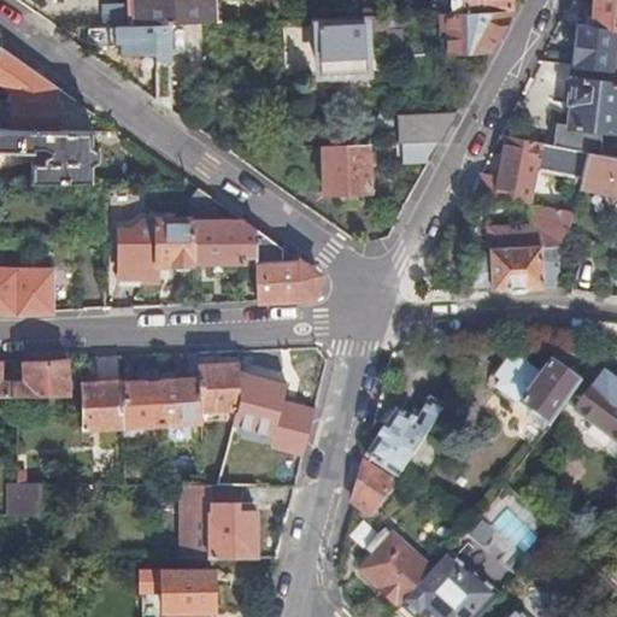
[(197,23),(213,23),(212,0),(136,0),(139,25),(170,24),(197,23)]
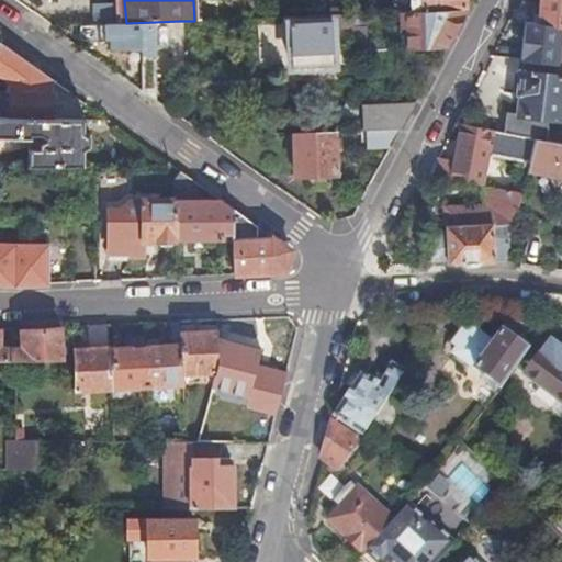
[(464,10),(465,8),(464,0),(409,0),(411,12),(464,10)]
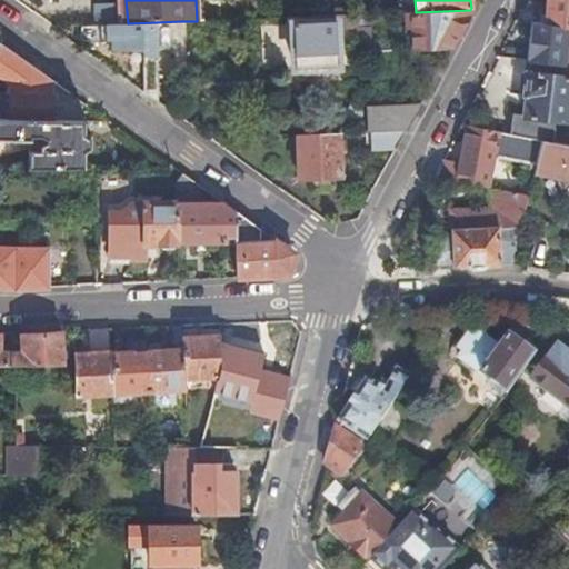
[(568,0),(547,0),(546,26),(568,29),(568,28),(568,0)]
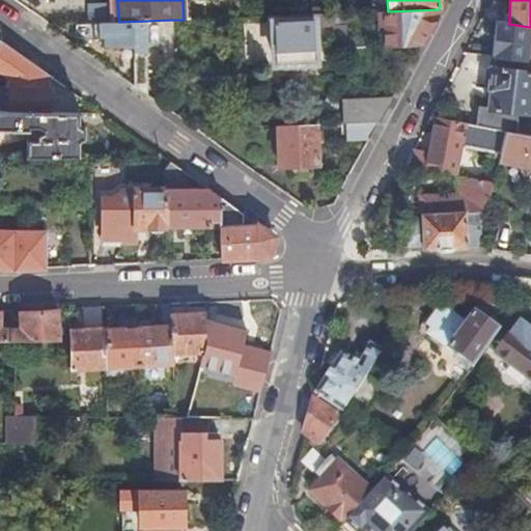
[(385,11),(385,47),(419,46),(434,20),(439,9),(388,11),(385,11)]
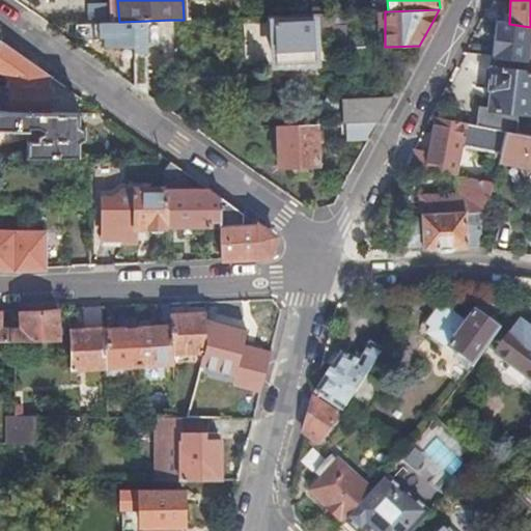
[(313,26),(346,25),(345,12),(323,14),(317,14),(317,21),(274,23),(276,63),(315,62),(313,26)]
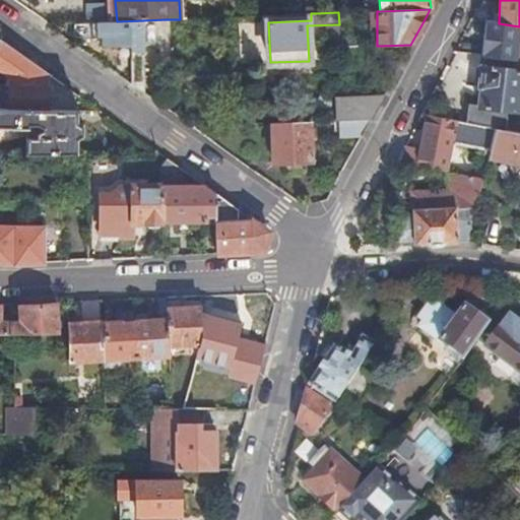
[(71,38),(96,38),(105,39),(104,44),(129,46),(129,81),(144,92),(143,20),(117,21),(70,23),(70,24),(71,38)]
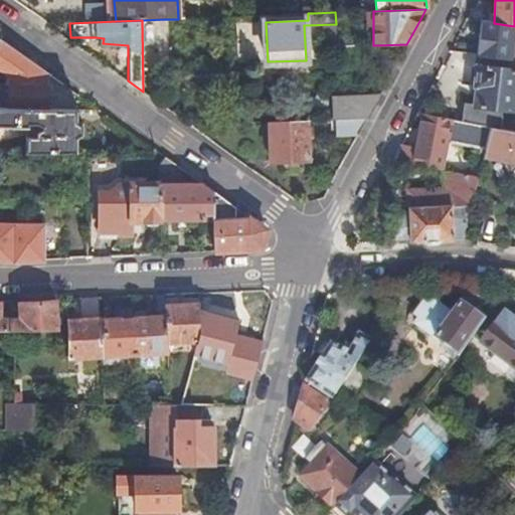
[(494,23),(483,21),(478,55),(510,59),(514,59),(514,25),(514,26),(494,23)]
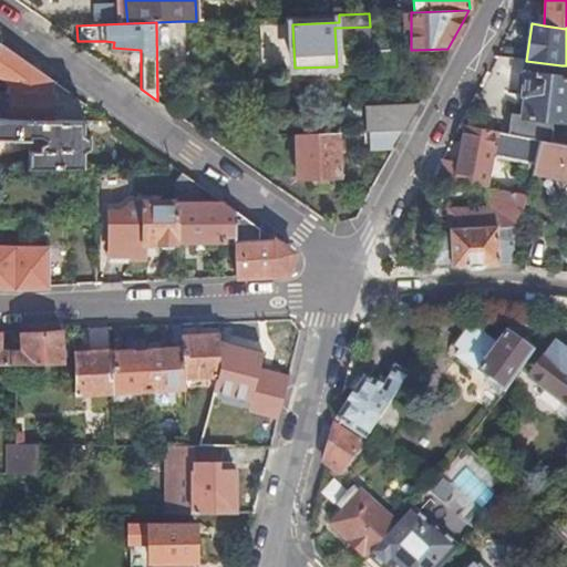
[(0,91),(12,92),(51,92),(54,81),(24,60),(0,42),(0,91)]
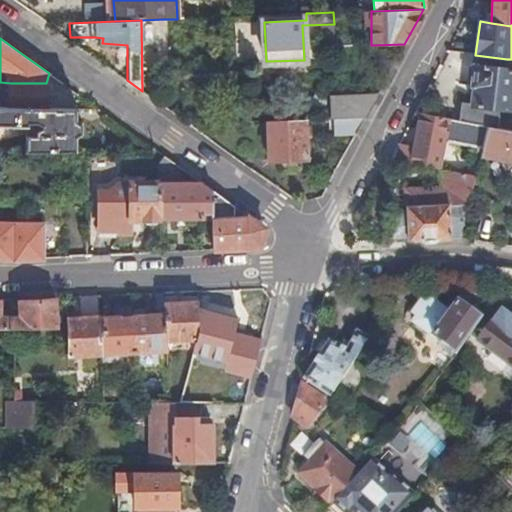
[(472,103),(463,103),(461,121),(489,126),(498,128),(499,108),(511,109),(511,59),(507,59),(475,55),(448,51),(441,65),(474,69),(472,86),(474,87),(472,103)]
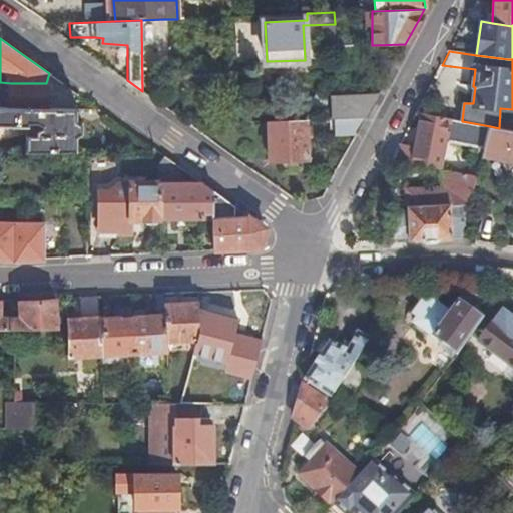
[(0,105),(10,106),(47,107),(46,95),(46,83),(11,83),(0,82),(0,105)]
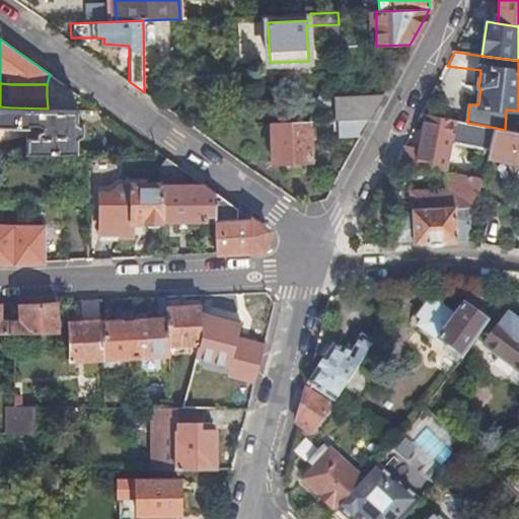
[(383,93),(340,95),(334,96),(335,121),(339,120),(369,120),(377,104),(383,93)]
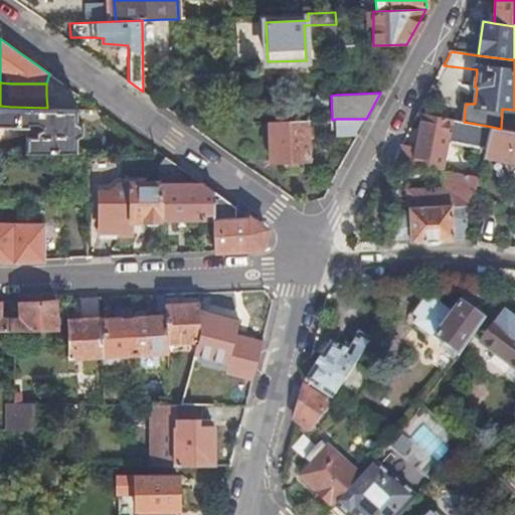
[(71,96),(46,96),(47,108),(71,109),(71,96)]
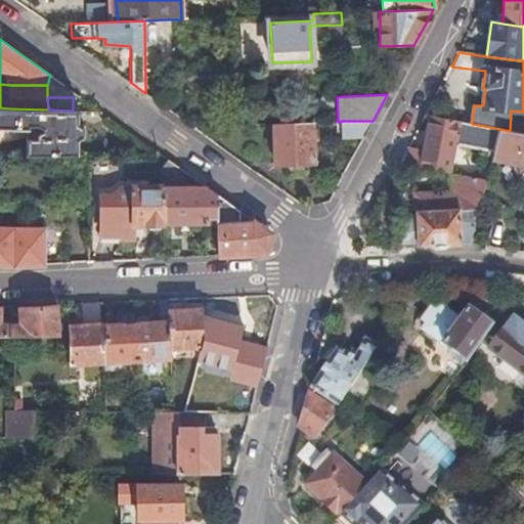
[(27,137),(27,154),(79,154),(79,139),(85,135),(85,125),(79,121),(79,111),(73,111),(48,110),(10,108),(0,107),(0,125),(28,127),(29,124),(37,124),(42,127),(42,129),(37,132),(36,137),(27,137)]
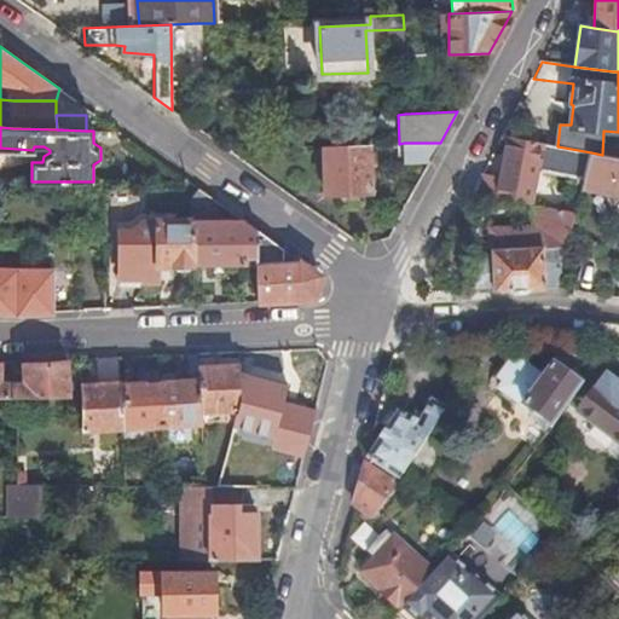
[(502,178),(485,174),(481,194),(527,202),(534,168),(585,178),(591,152),(557,146),(518,139),(505,163),(502,178)]
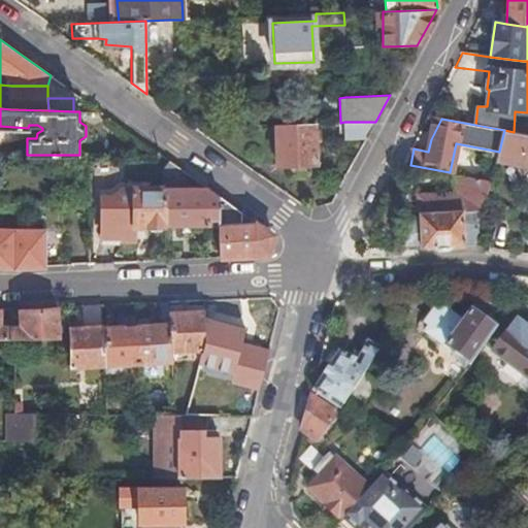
[(344,136),(367,137),(375,122),(344,122),(344,136)]
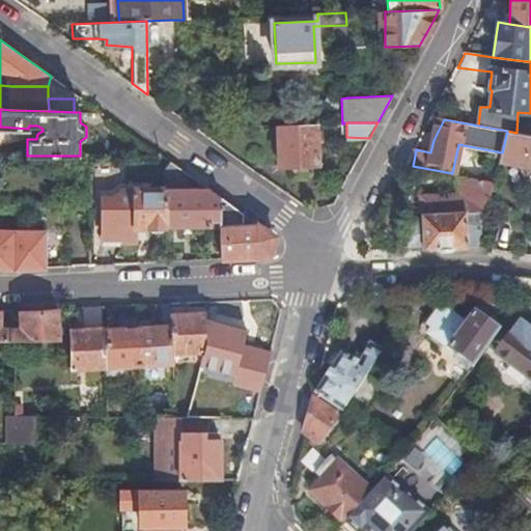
[(318,166),(317,123),(278,126),(279,167),(318,166)]
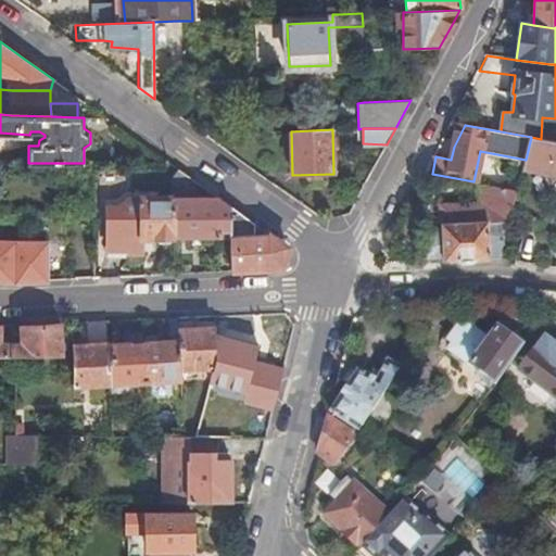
[(555,141),(541,139),(531,137),(526,160),(523,169),(555,176),(555,141)]
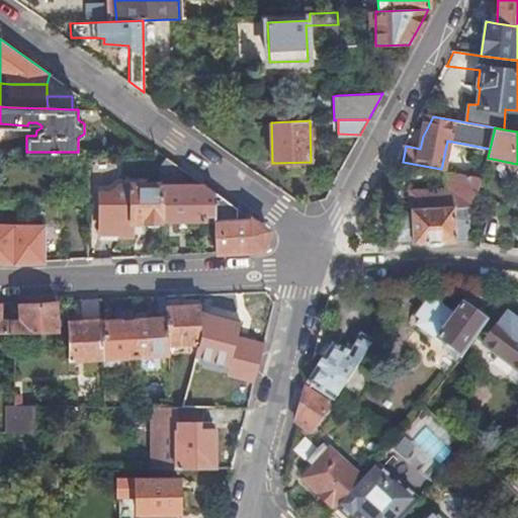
[(98,193),(99,233),(118,233),(118,236),(119,236),(132,236),(132,235),(132,222),(146,223),(146,225),(149,227),(156,227),(159,225),(159,222),(162,222),(163,184),(177,166),(167,158),(162,166),(162,184),(132,184),(132,185),(121,185),(110,193),(98,193)]
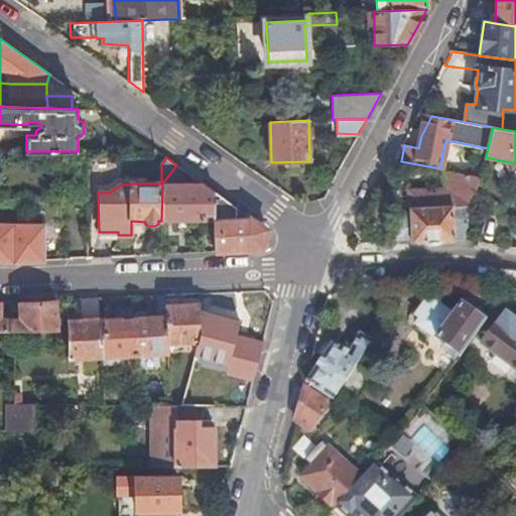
[(411,214),(394,215),(394,245),(465,241),(472,215),(482,176),(446,170),(447,188),(410,190),(411,214)]
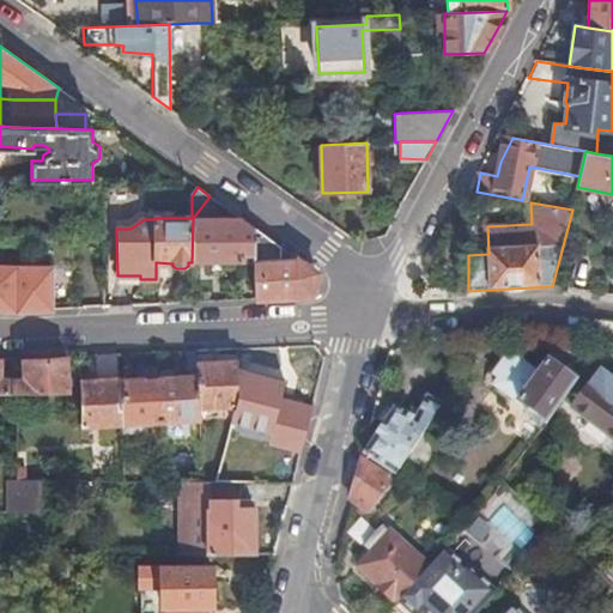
[(254,260),(283,260),(280,247),(260,231),(240,218),(193,218),(192,262),(254,262),(254,260)]
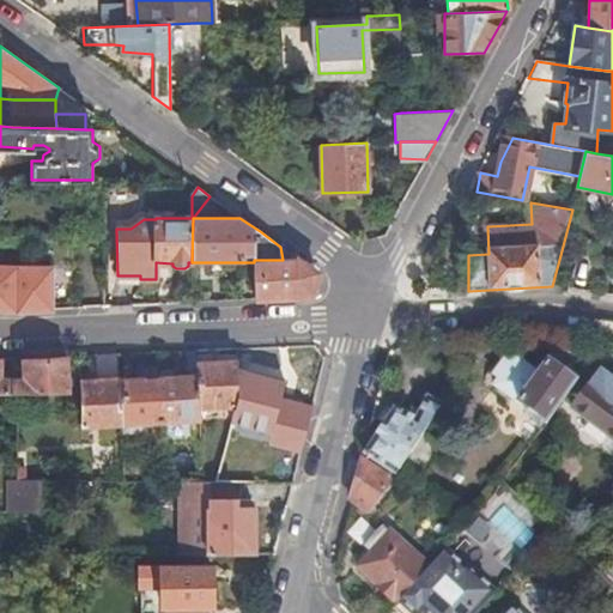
[(254,262),(254,298),(275,297),(310,296),(316,273),(307,265),(297,259),(283,260),(254,260),(254,262)]
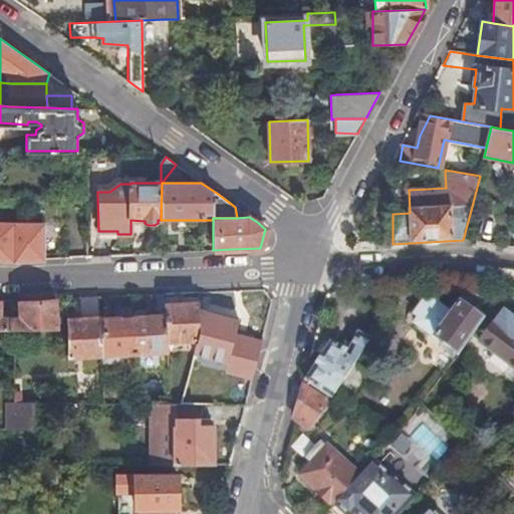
[(0,259),(10,260),(18,260),(42,259),(42,232),(29,231),(29,225),(0,223),(0,259)]
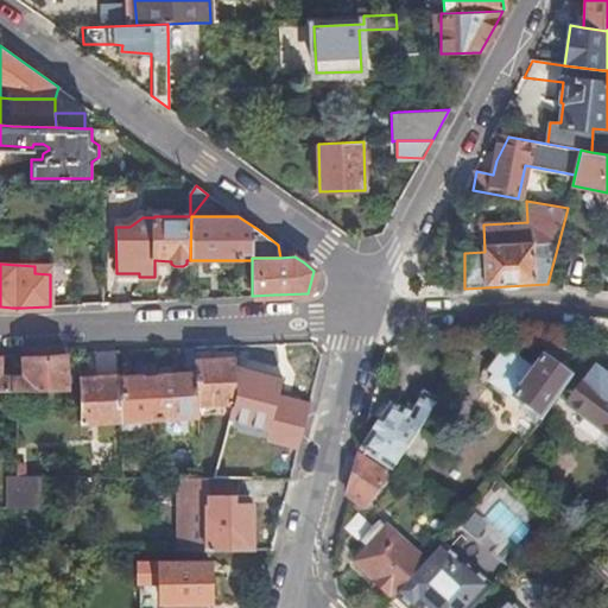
[(194,360),(192,347),(184,348),(187,373),(195,372),(195,360),(194,360)]
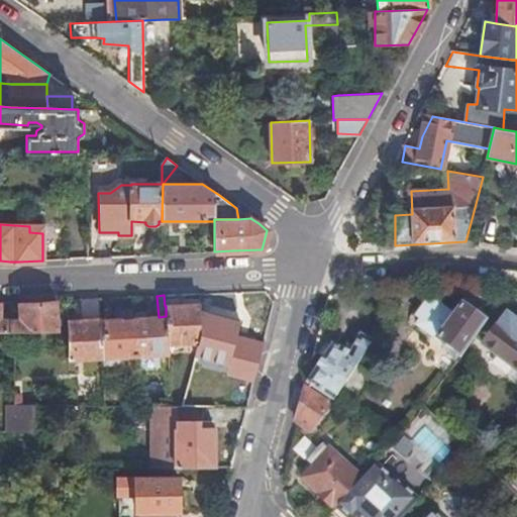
[(69,354),(69,358),(84,357),(103,356),(101,320),(99,299),(80,300),(81,315),(68,316),(69,354)]
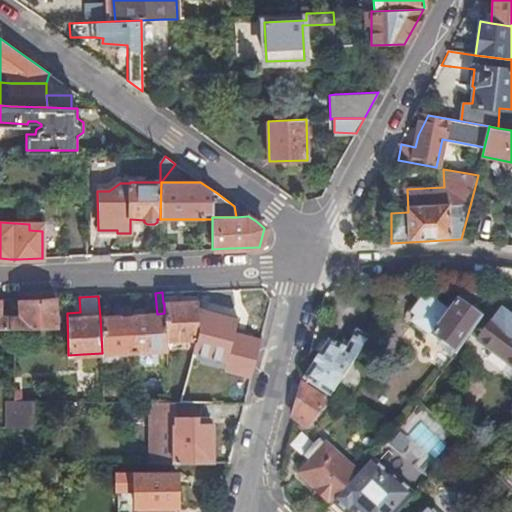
[(19,316),(10,316),(9,328),(57,328),(56,298),(42,299),(36,299),(19,300),(19,316)]
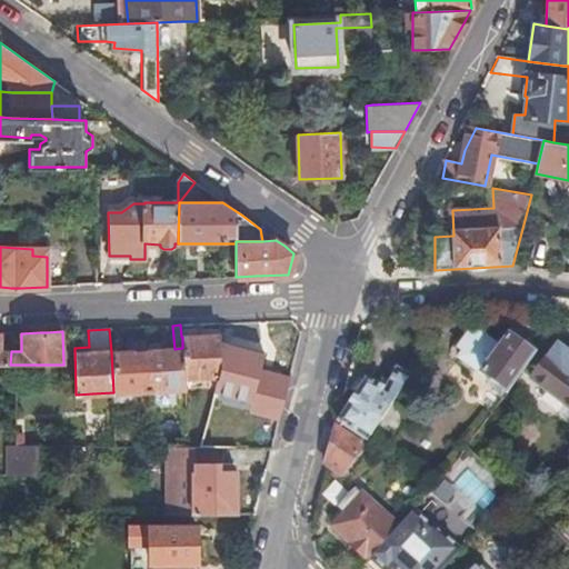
[(463,353),(459,358),(508,395),(535,357),(507,338),(499,349),(477,333),(473,339),(469,336),(459,350),(463,353)]
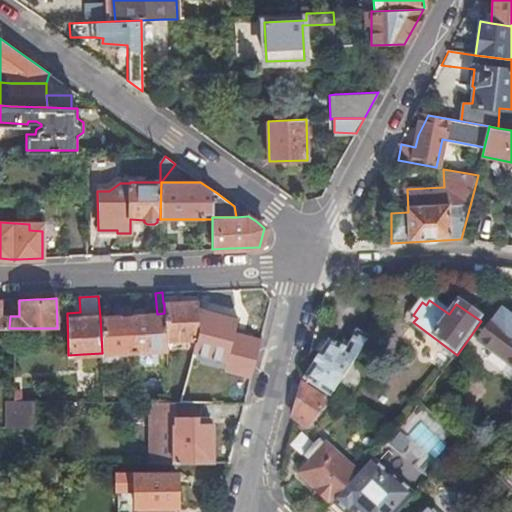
[(197,309),(196,303),(184,303),(184,302),(164,303),(164,313),(167,340),(195,339),(197,327),(197,309)]
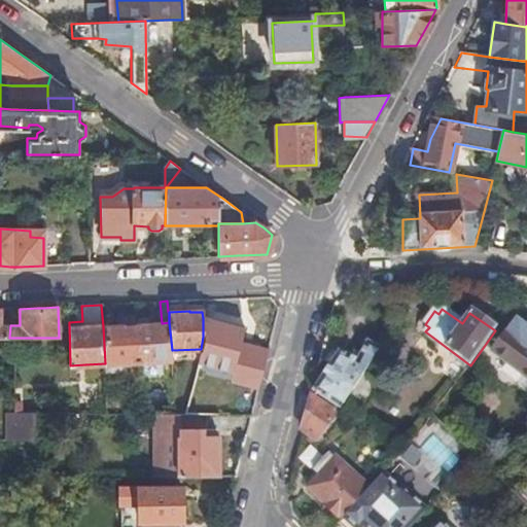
[(201,349),(184,413),(206,414),(216,414),(227,370),(230,371),(242,327),(203,318),(203,337),(201,349)]
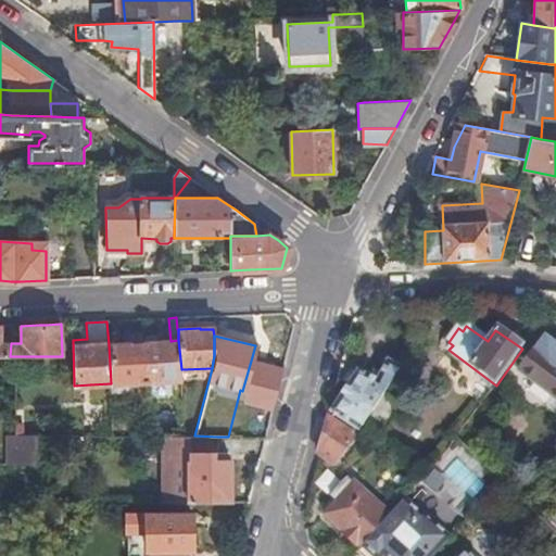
[(356,370),(330,412),(359,432),(409,354),(409,352),(383,339),(375,355),(386,362),(376,380),(356,370)]
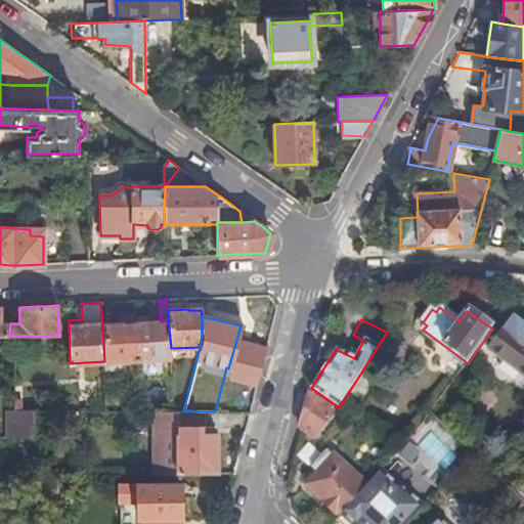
[(145,359),(170,358),(170,348),(171,348),(168,320),(161,321),(148,321),(148,322),(136,323),(138,360),(139,376),(146,376),(145,359)]
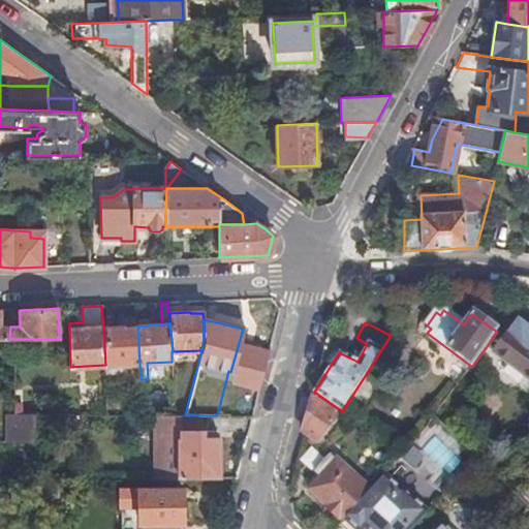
[(0,338),(9,339),(10,327),(0,325),(0,338)]
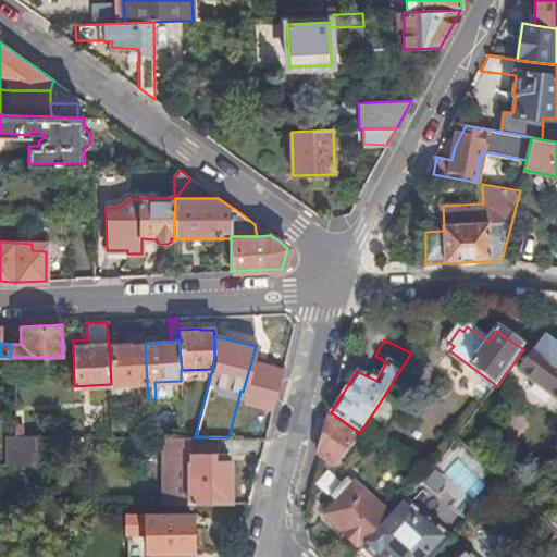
[(533,355),(520,373),(556,401),(556,350),(546,343),(535,356),(533,355)]
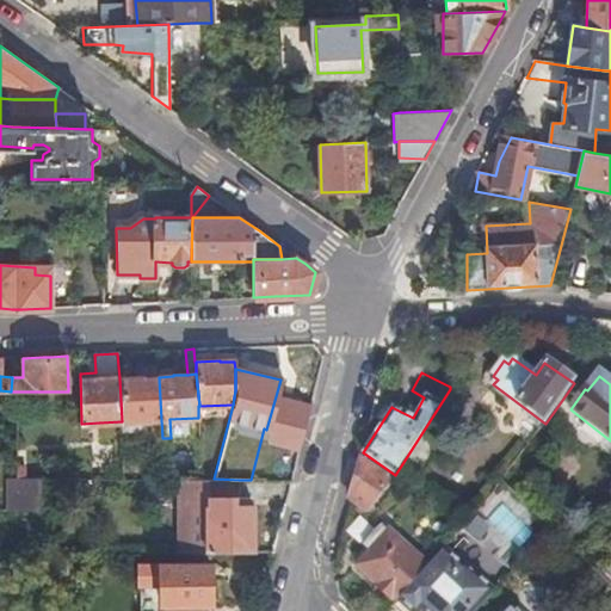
[(122,421),(123,432),(144,431),(144,420),(161,420),(159,377),(146,378),(140,377),(119,378),(122,421)]
